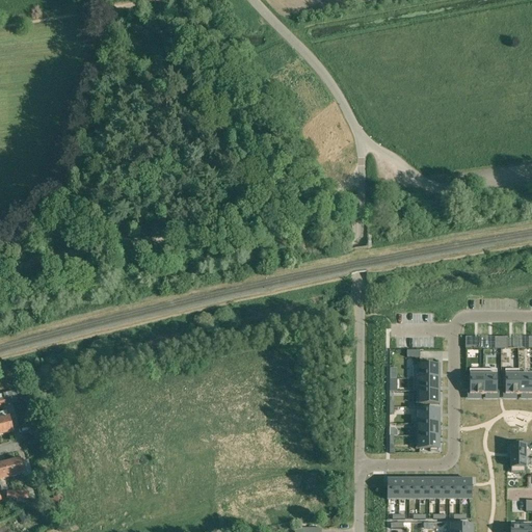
[(419,367),(419,379),(437,379),(437,365),(429,365),(429,367),(419,367)]
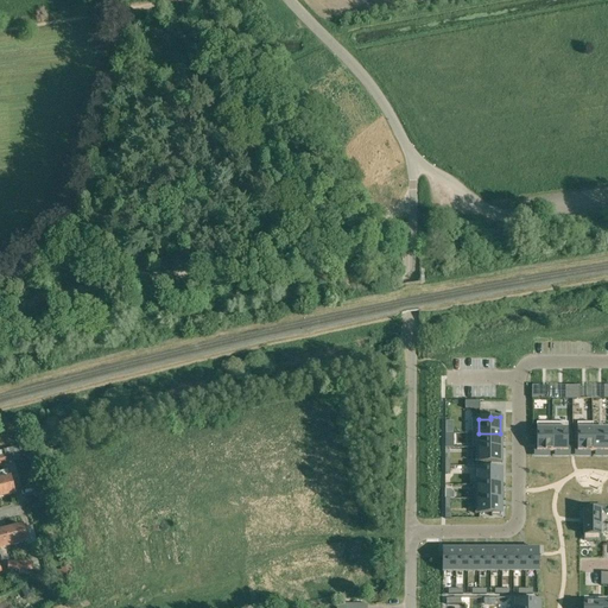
[(537,423),(536,453),(552,453),(552,423),(537,423)]
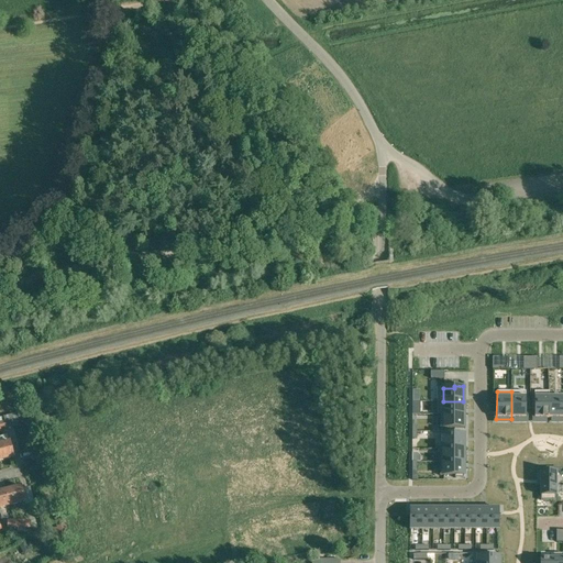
[(511,392),(511,419),(526,419),(526,392),(511,392)]
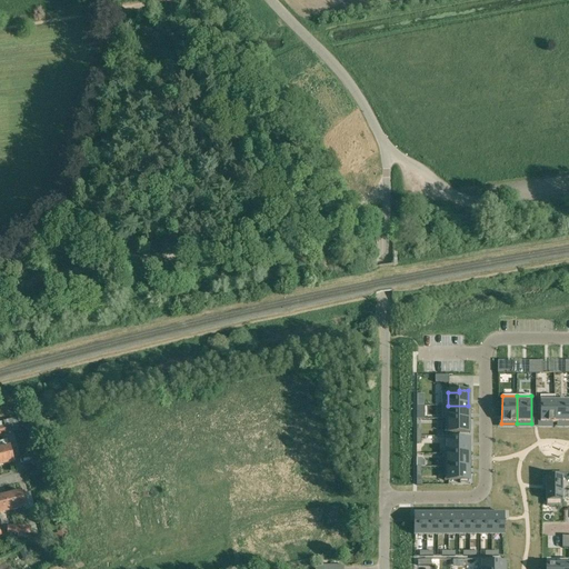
[(540,396),(540,422),(555,423),(555,401),(555,396),(540,396)]
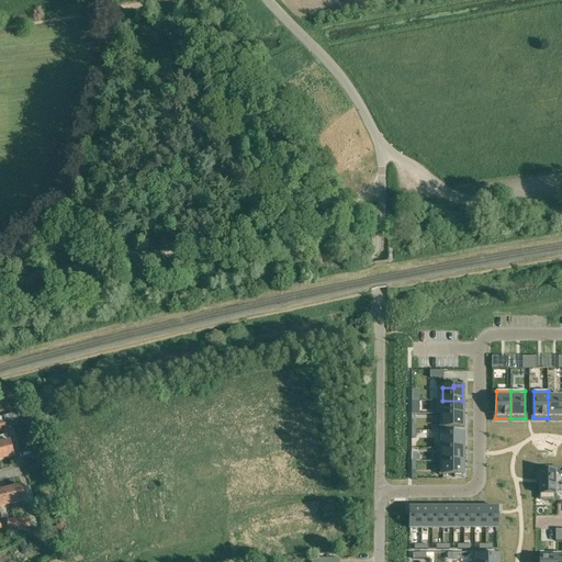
[(561,396),(548,396),(548,418),(561,417),(561,396)]
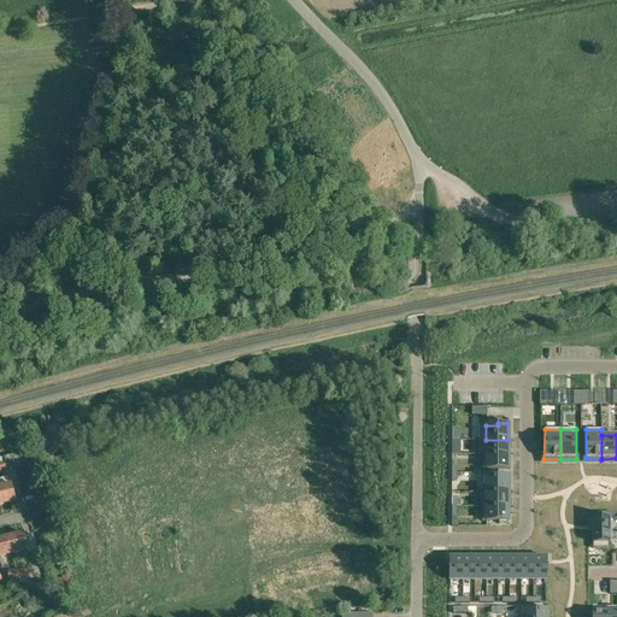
[(486,440),(486,454),(507,454),(507,450),(510,450),(510,441),(507,441),(507,440),(486,440)]
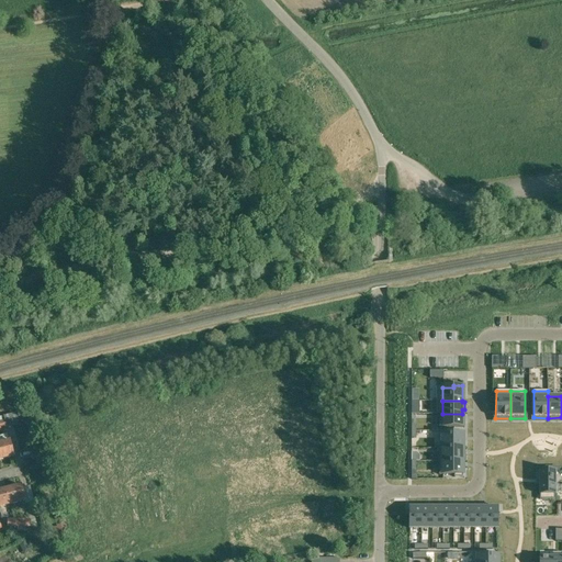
[(442,414),(442,427),(462,427),(462,414),(442,414)]
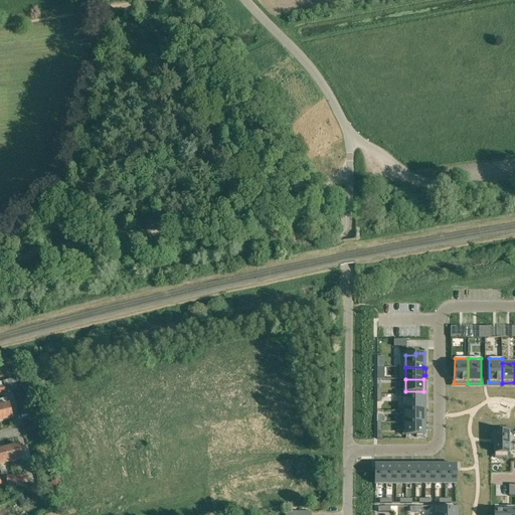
[(405,398),(405,410),(423,410),(423,398),(415,398),(405,398)]
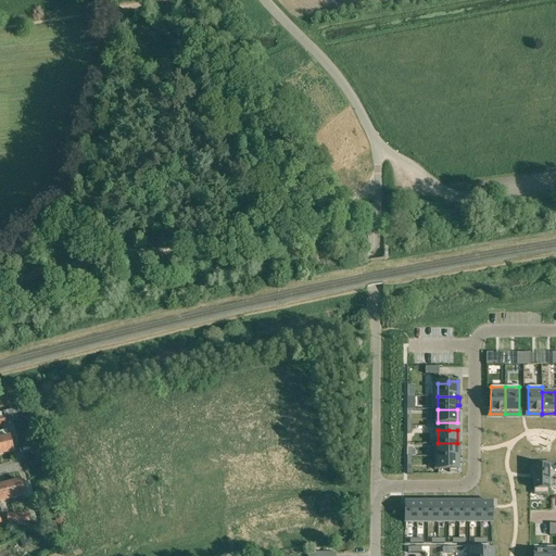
[(0,439),(0,454),(14,452),(10,437),(0,439)]
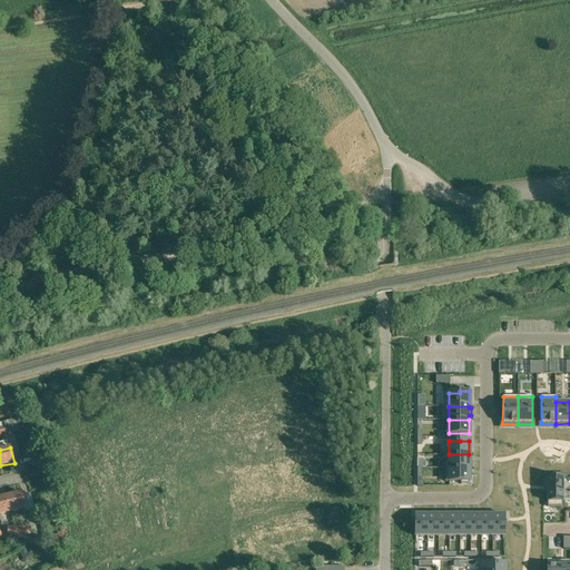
[(449,454),(449,468),(469,468),(469,467),(471,467),(471,460),(469,460),(469,454),(449,454)]
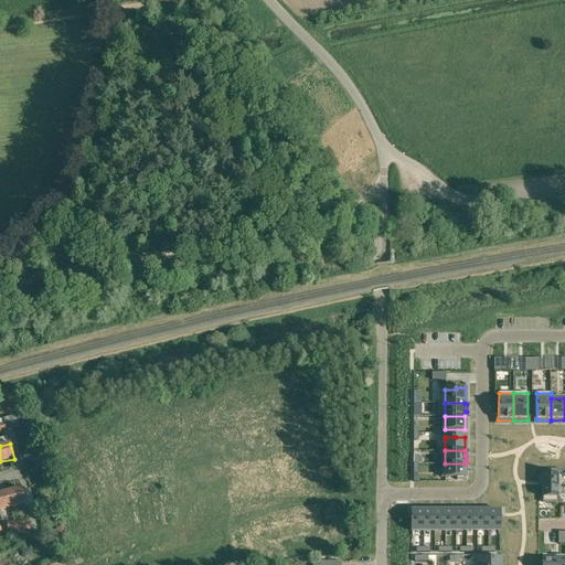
[(445,464),(445,477),(456,477),(456,480),(465,480),(465,464),(445,464)]
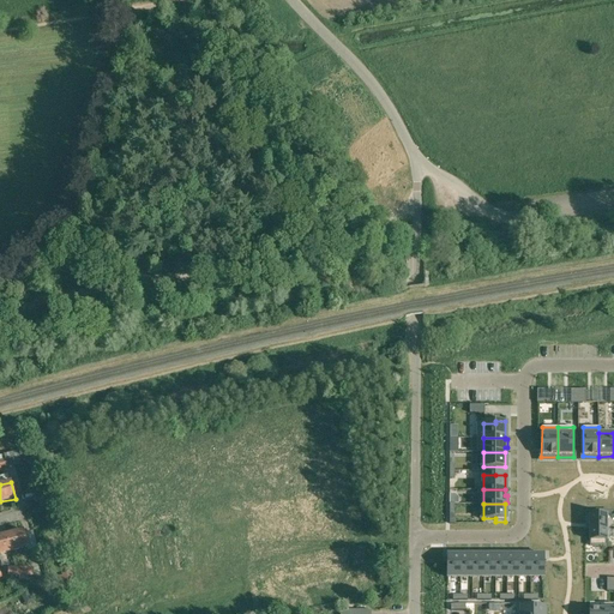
[(590,518),(589,543),(606,543),(606,518),(590,518)]
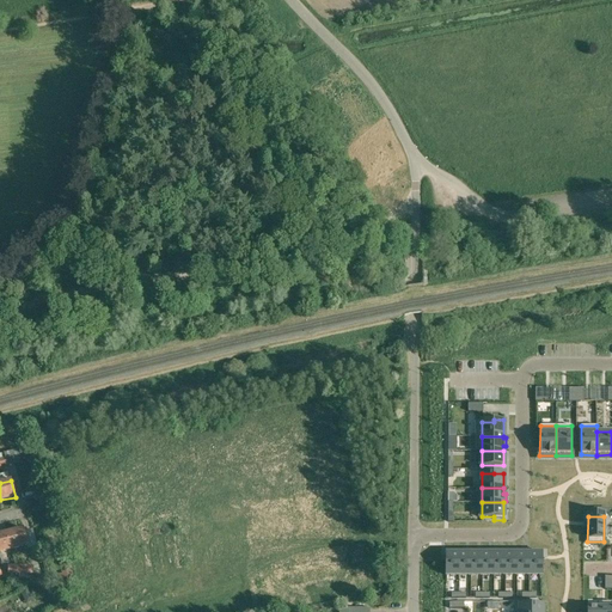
[(7,533),(12,550),(28,546),(24,530),(7,533)]
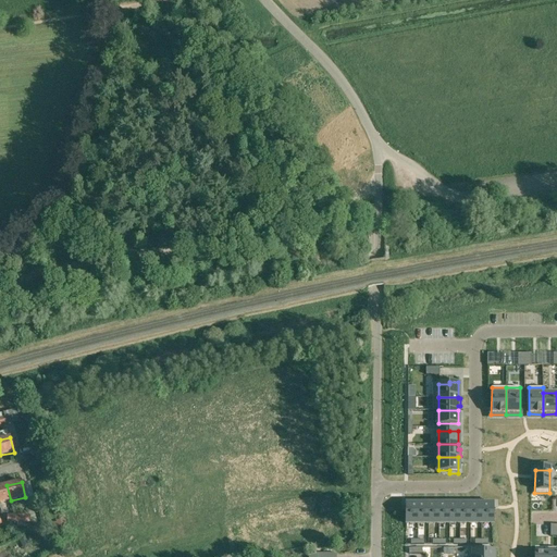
[(0,486),(0,503),(11,500),(7,485),(0,486)]
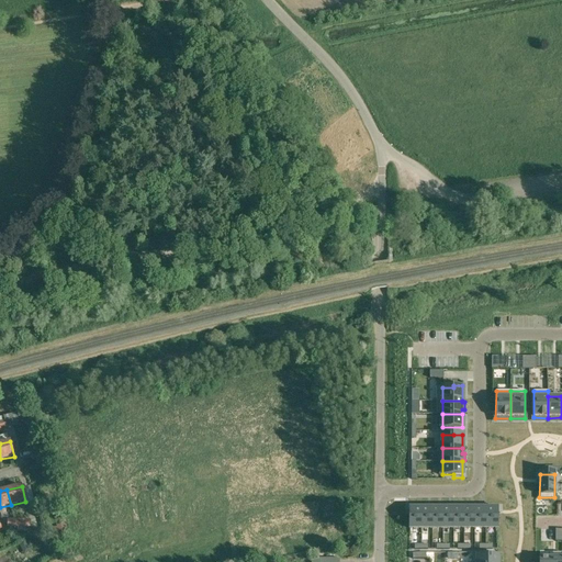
[(452,506),(452,525),(463,525),(462,505),(452,506)]
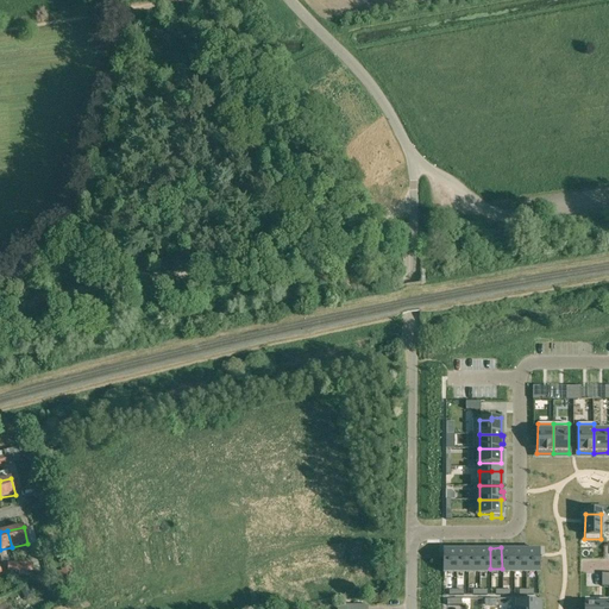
[(501,547),(502,569),(513,567),(513,547),(501,547)]
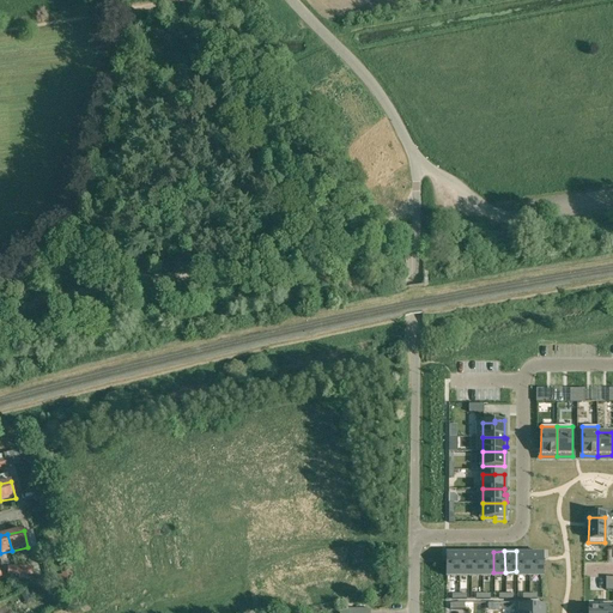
[(516,551),(516,571),(528,571),(528,551),(516,551)]
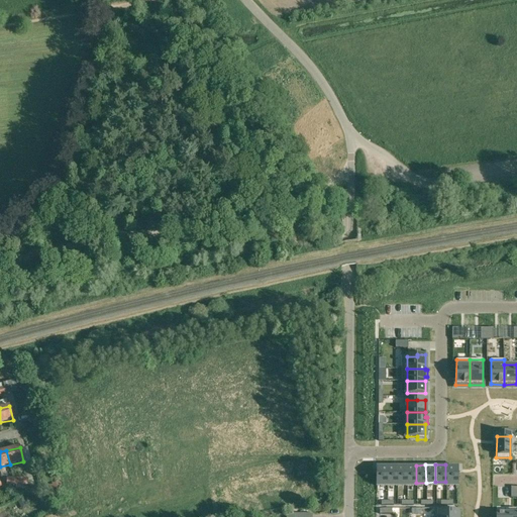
[(445,464),(445,482),(457,482),(457,464),(445,464)]
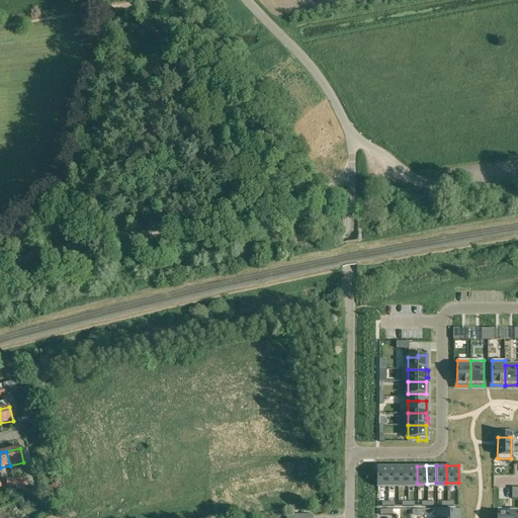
[(375,467),(375,485),(387,485),(386,466),(375,467)]
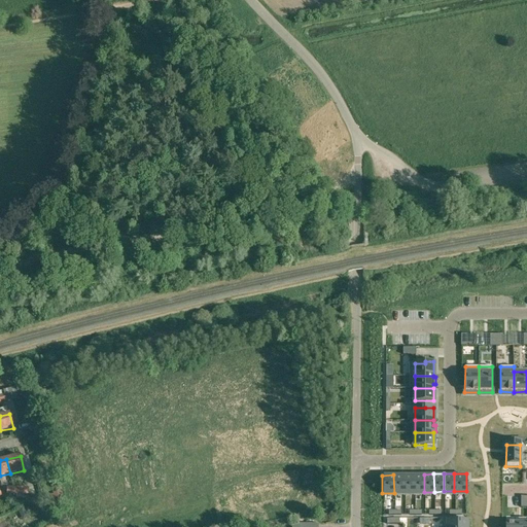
[(393,475),(394,493),(405,492),(405,475),(393,475)]
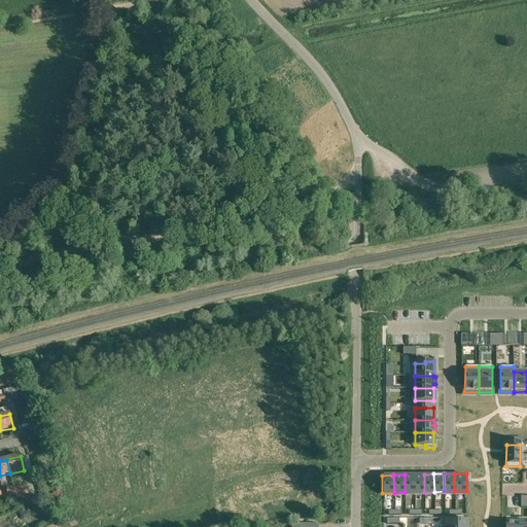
[(405,475),(405,492),(414,492),(414,475),(405,475)]
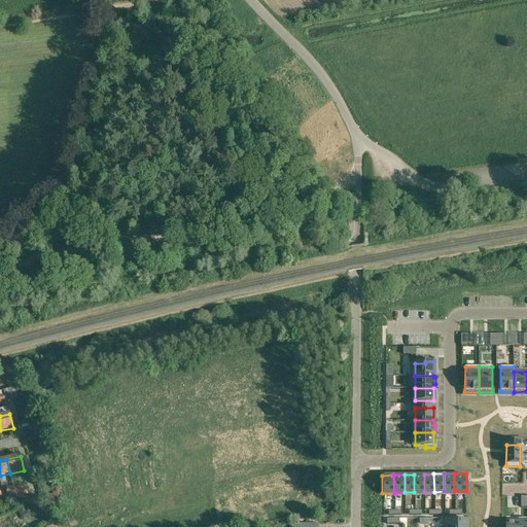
[(414,475),(414,492),(424,492),(424,475),(414,475)]
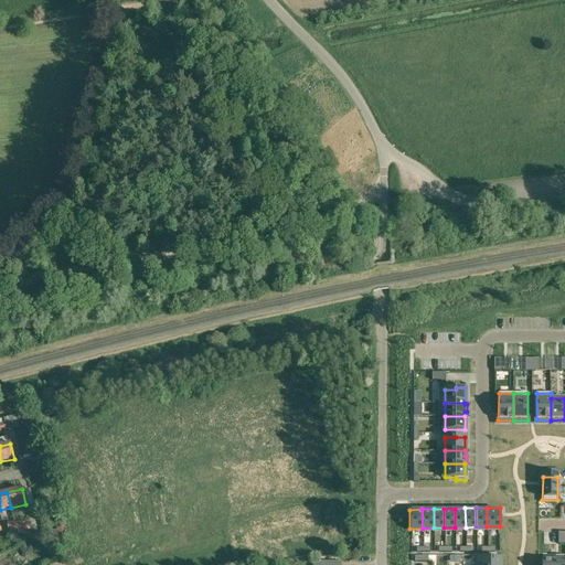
[(52,540),(49,533),(42,536),(45,543),(52,540)]
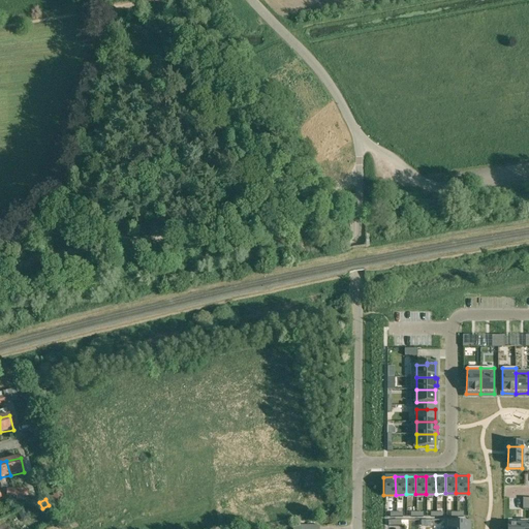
[(507,526),(506,528),(528,528),(528,525),(528,520),(520,520),(520,526),(507,526)]
